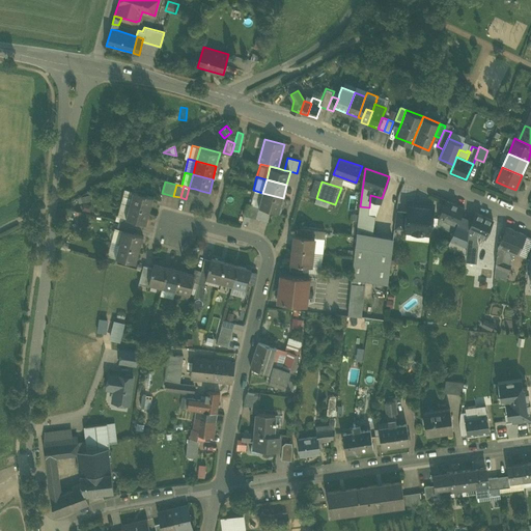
[(503,192),(514,197),(516,191),(515,190),(505,186),(503,192)]
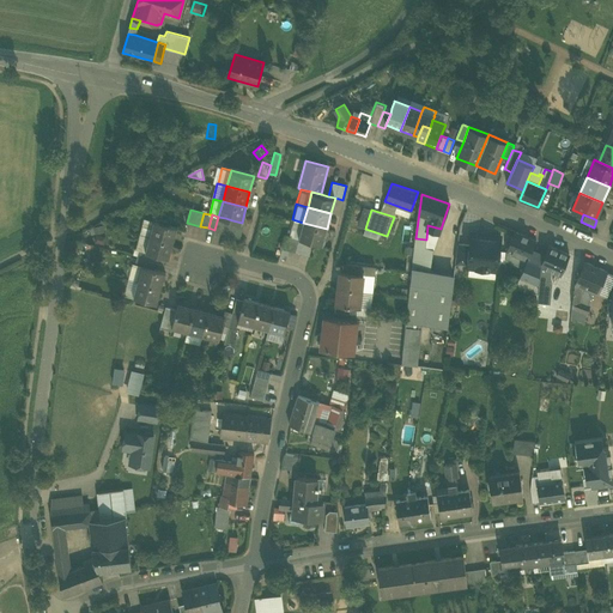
[(214,230),(222,231),(225,218),(218,217),(214,230)]
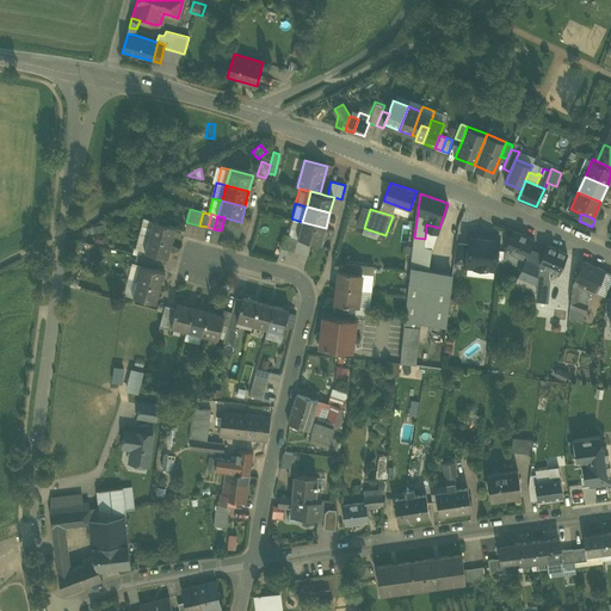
[(140,233),(149,235),(154,220),(144,217),(140,233)]
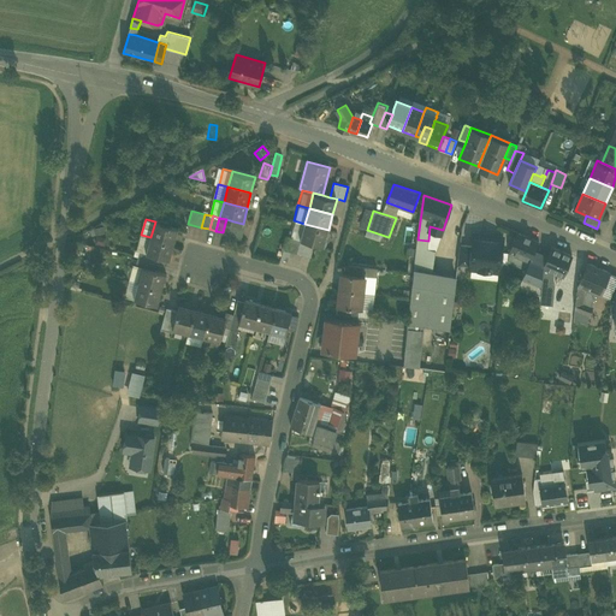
[(234,221),(226,219),(223,232),(230,235),(234,221)]
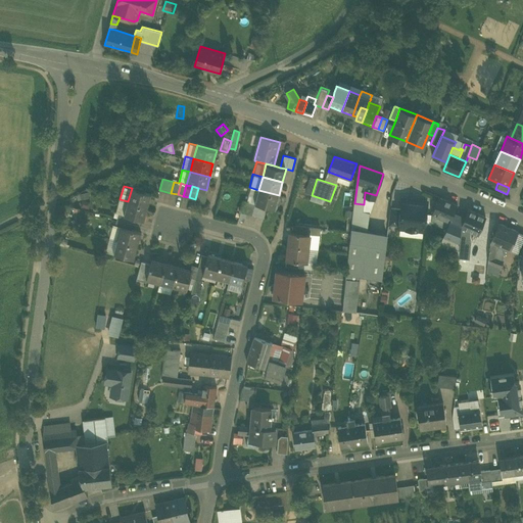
[(255,203),(258,190),(249,187),(245,200),(249,201),(255,203)]
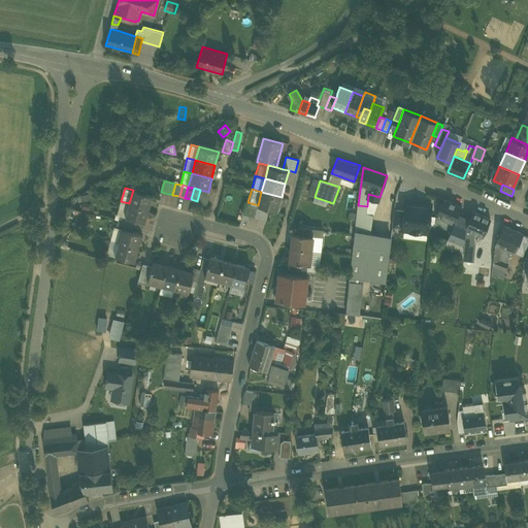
[(133,190),(129,203),(149,208),(153,195),(133,190)]
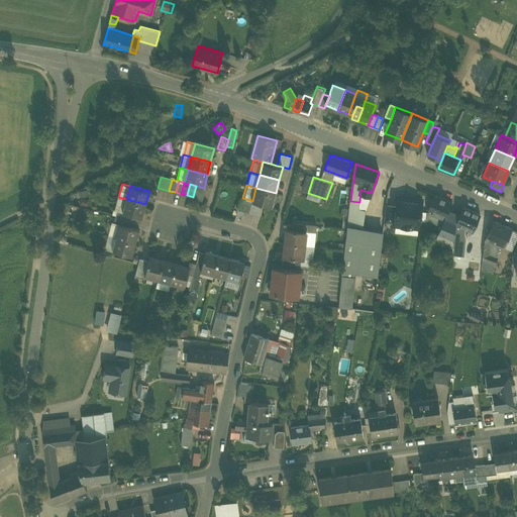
[(196,186),(193,197),(203,200),(206,189),(204,188),(196,186)]
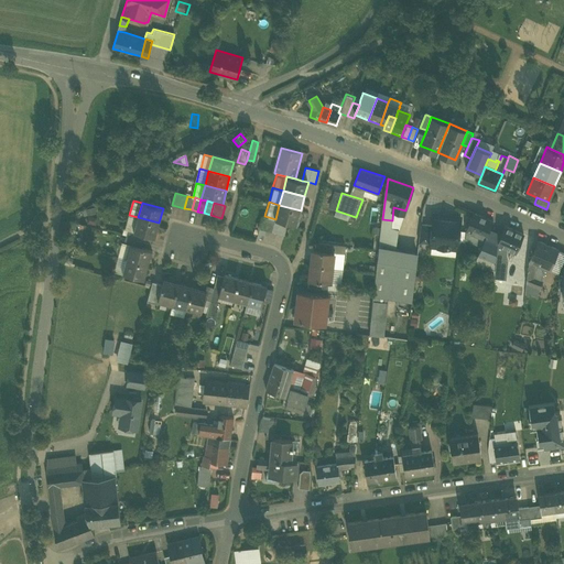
[(296,225),(301,210),(279,205),(275,219),(282,220),(289,223),(296,225)]
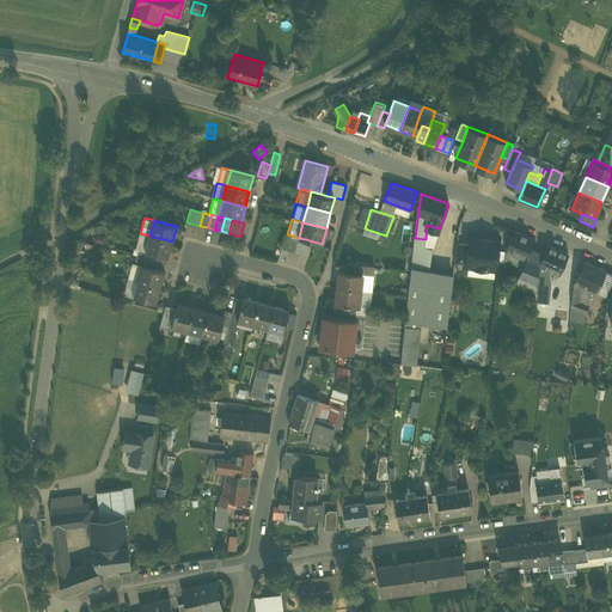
[(538,273),(539,265),(539,264),(527,258),(536,240),(514,231),(506,250),(503,274),(519,276),(515,285),(537,293),(538,280),(538,273)]
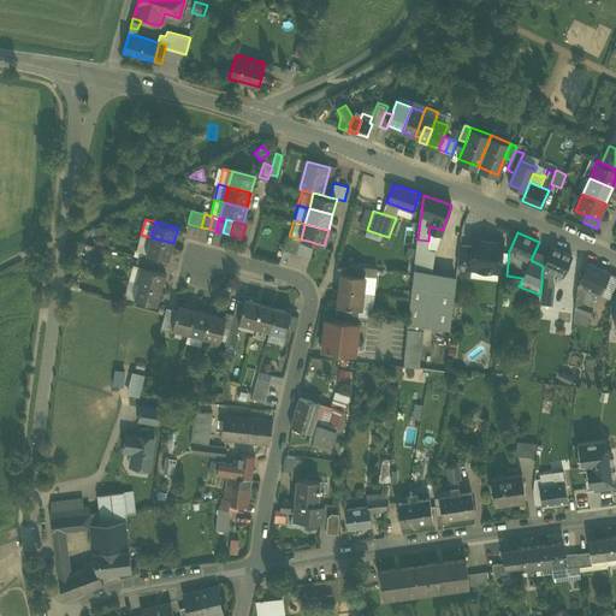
[(150,237),(141,235),(136,250),(140,250),(147,253),(150,237)]
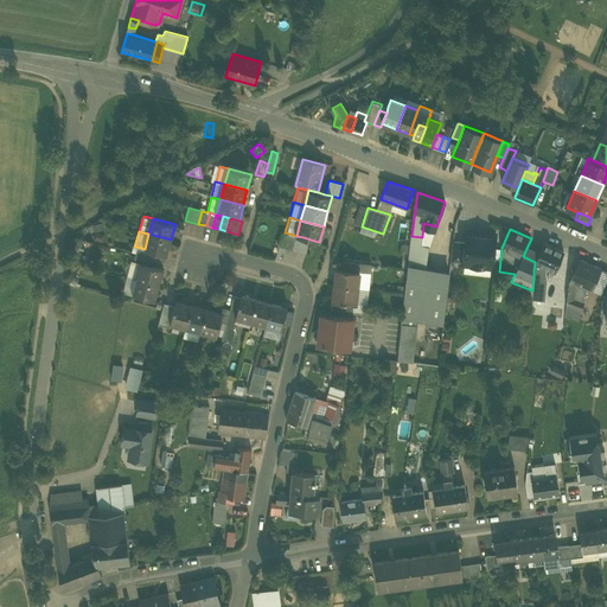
[(311,240),(304,237),(296,236),(289,234),(285,232),(282,232),(279,246),(286,247),(293,249),(300,250),(307,253),(311,240)]
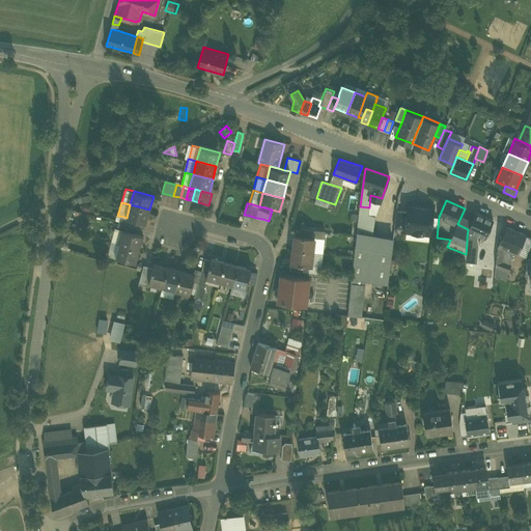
[(146,223),(149,210),(130,204),(127,218),(132,219),(146,223)]
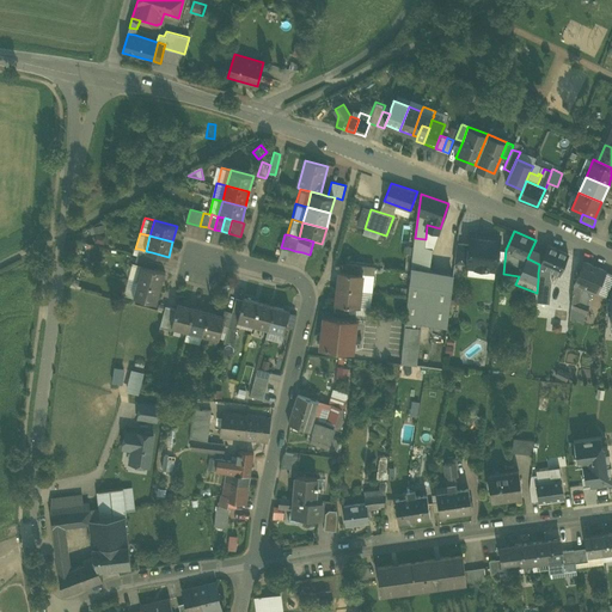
[(466,267),(496,269),(500,239),(470,236),(470,244),(467,265),(466,267)]
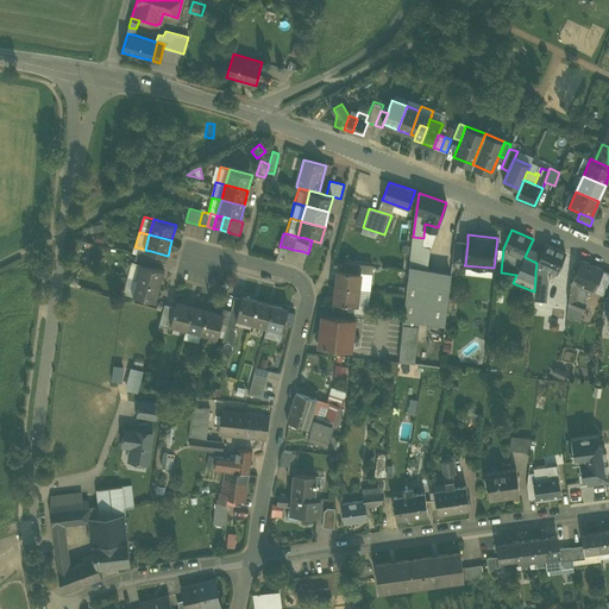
[(413,237),(403,318),(419,320),(445,325),(451,277),(424,271),(425,263),(421,262),(424,238),(413,237)]
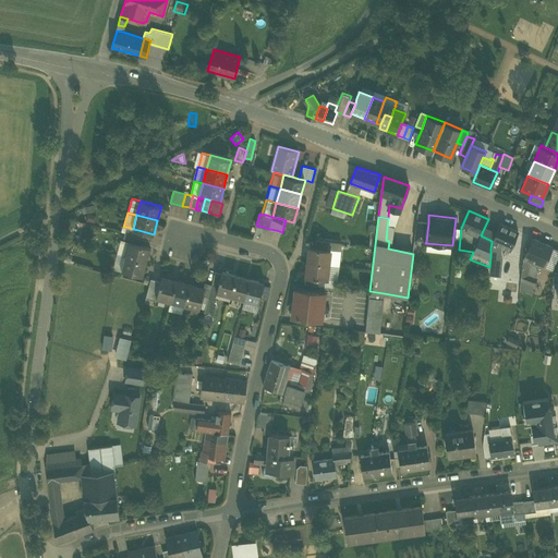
[(415,240),(426,242),(428,222),(417,221),(415,240)]
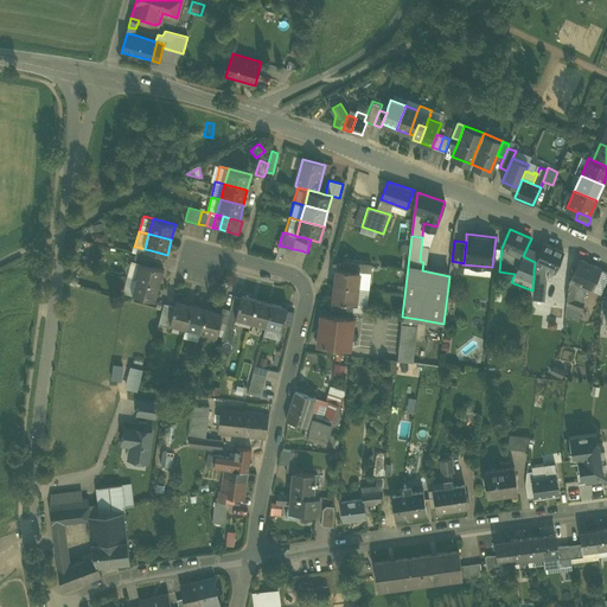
[(544,243),(535,263),(545,268),(555,272),(564,253),(544,243)]
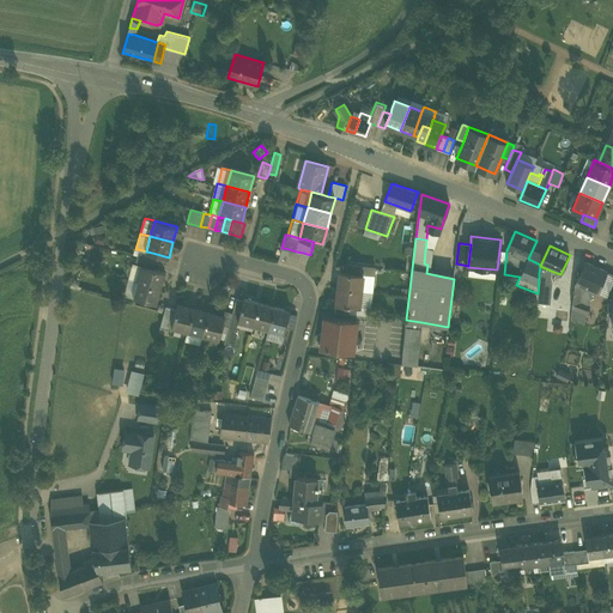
[(289,249),(281,248),(279,258),(286,260),(289,249)]
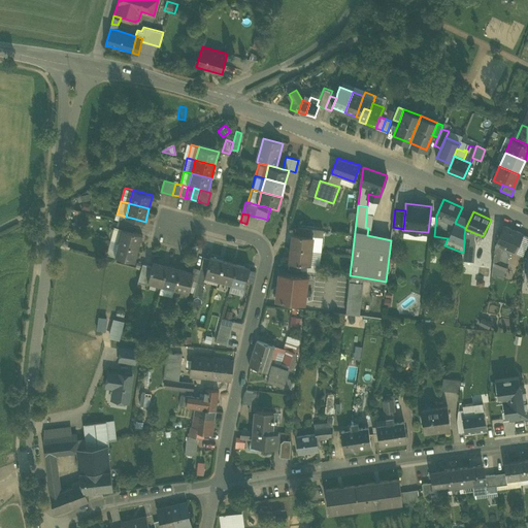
[(120,215),(118,221),(130,224),(131,218),(126,217),(120,215)]
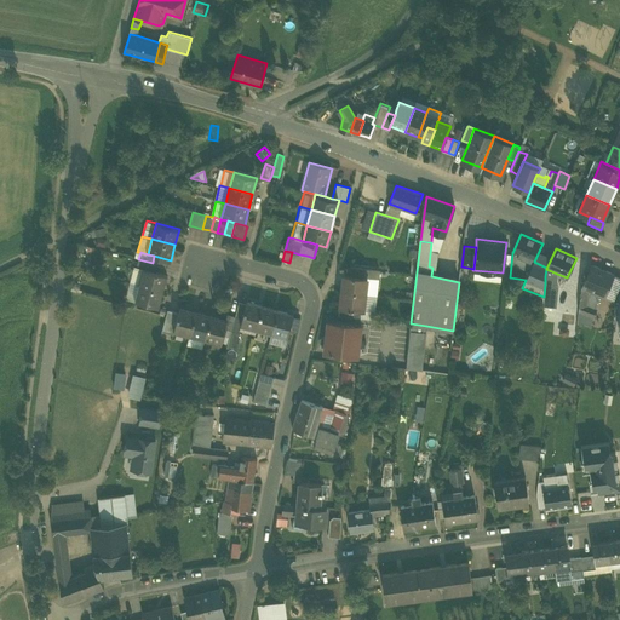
[(159,265),(153,263),(138,259),(137,267),(144,268),(158,271),(159,265)]
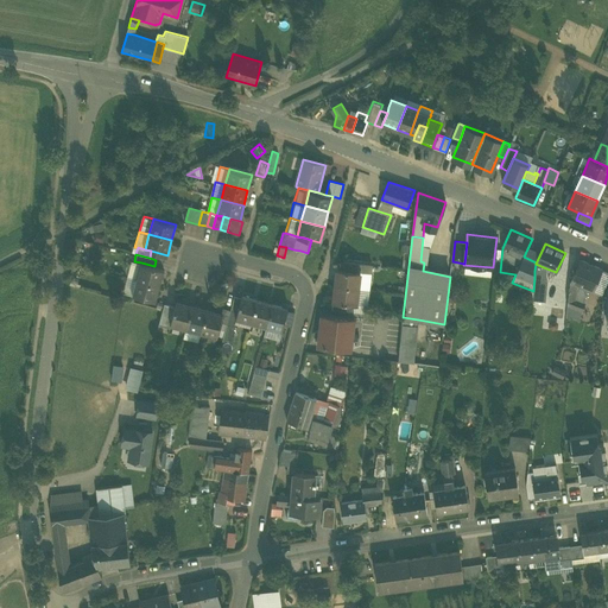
[(581,260),(570,283),(580,287),(593,293),(603,270),(581,260)]
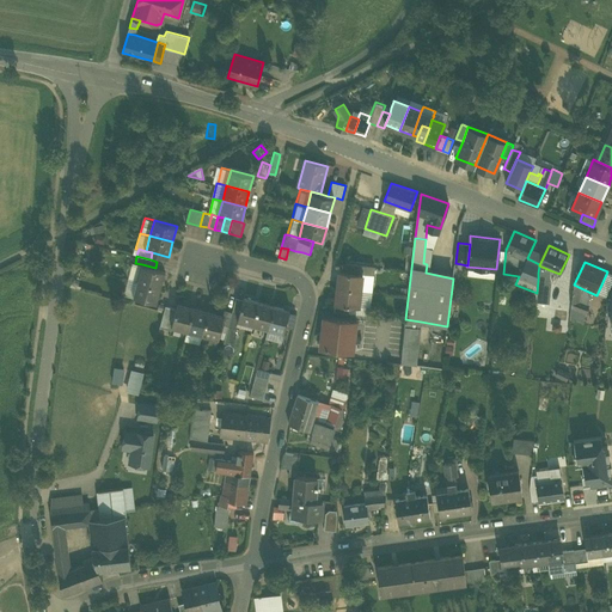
[(142,264),(141,268),(138,280),(160,287),(165,271),(155,268),(142,264)]
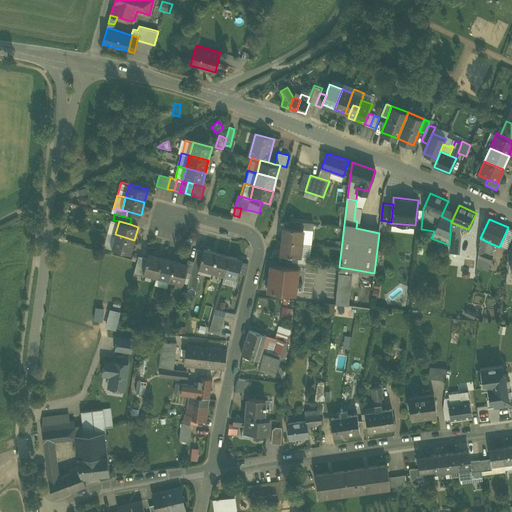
[(108,233),(115,234),(118,224),(110,222),(108,232),(108,233)]
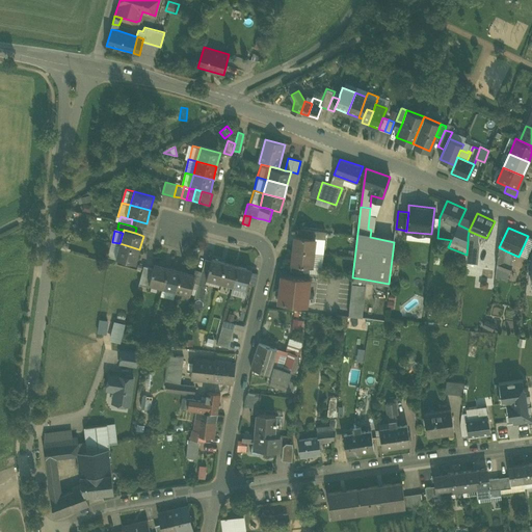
[(469,231),(468,237),(468,243),(477,244),(478,235),(469,231)]
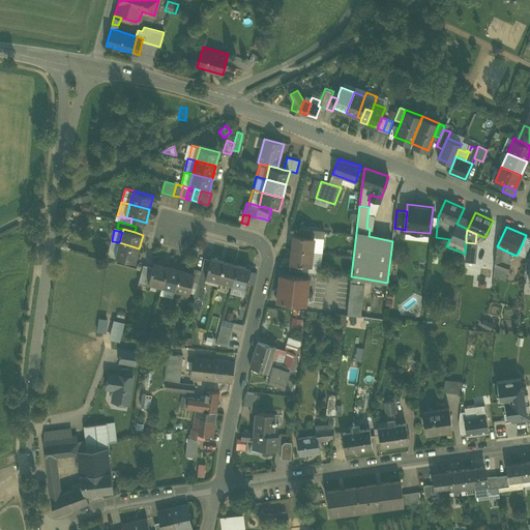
[(292,244),(292,248),(313,251),(314,236),(310,236),(298,234),(293,234),(292,244)]
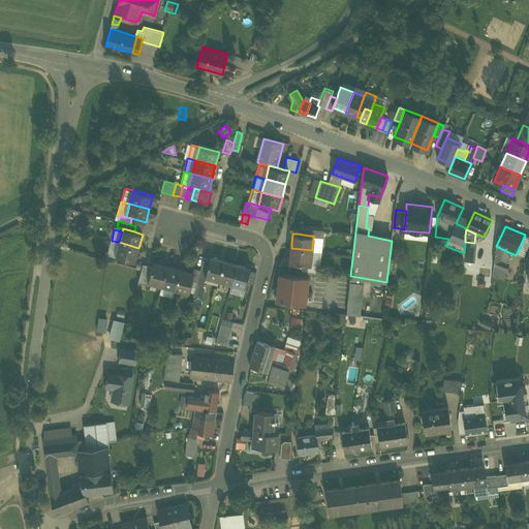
[(109,254),(116,255),(119,242),(112,241),(109,254)]
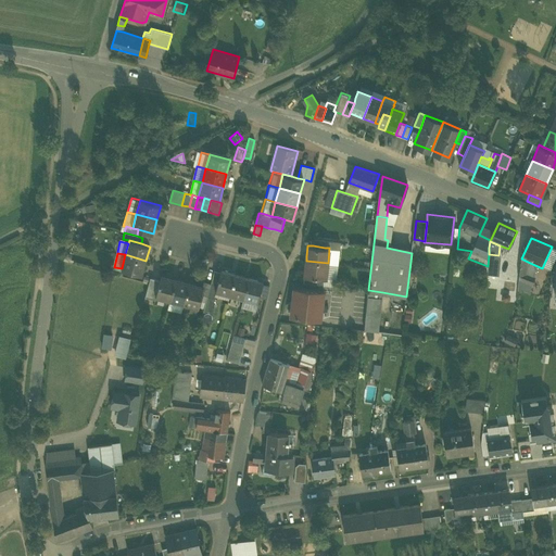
[(142,275),(146,261),(125,254),(122,268),(142,275)]
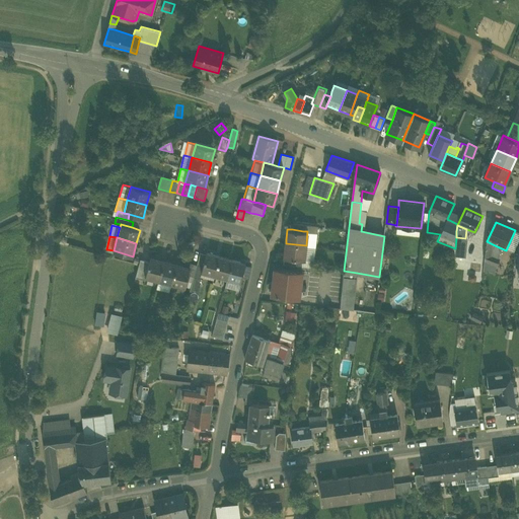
[(465,238),(456,237),(455,248),(454,255),(465,256),(467,239),(465,238)]
